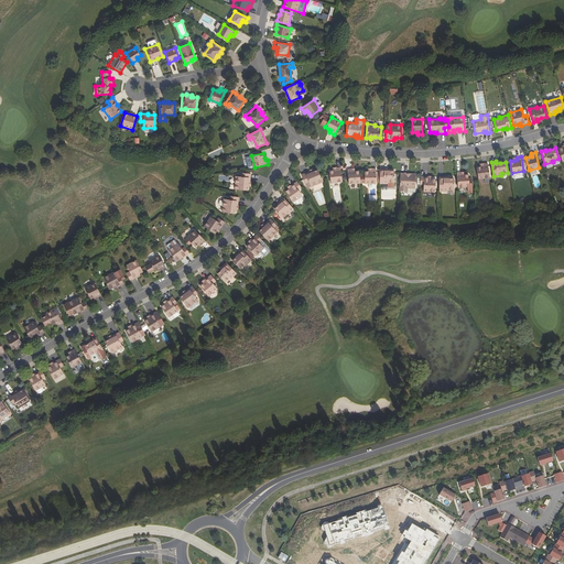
[(484,163),(484,166),(480,166),(477,167),(478,180),(490,177),(488,163),(484,163)]
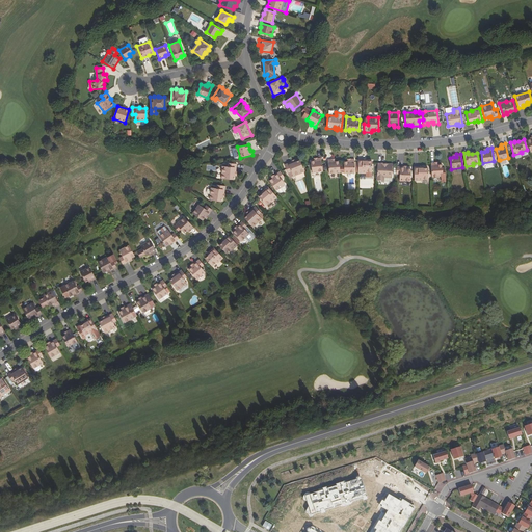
[(321,157),(317,158),(317,160),(314,161),(311,161),(312,173),(323,170),(321,157)]
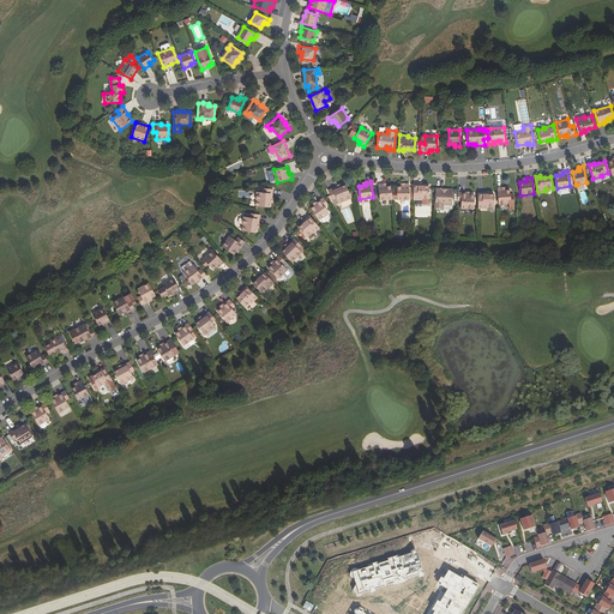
[(391,186),(386,186),(384,186),(383,184),(379,184),(380,199),(392,198),(392,190),(391,186)]
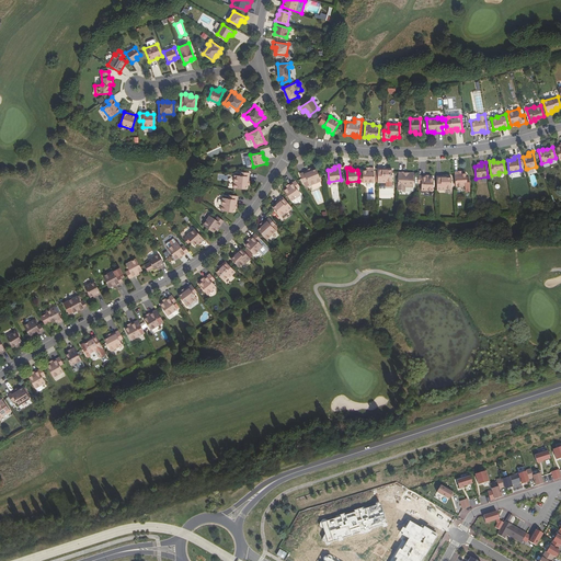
[(358,181),(363,181),(363,182),(374,182),(375,168),(370,168),(370,170),(367,170),(363,170),(363,173),(358,173),(358,181)]
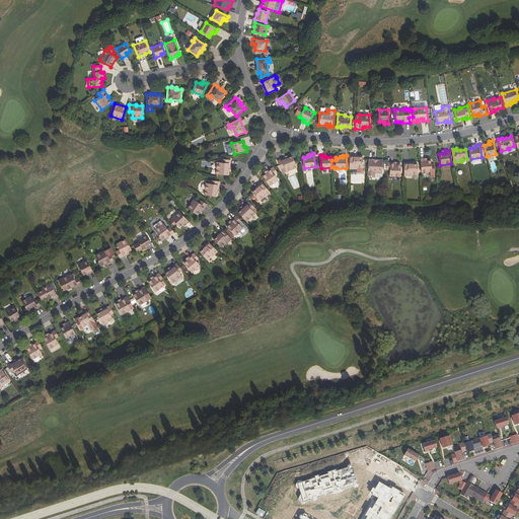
[(354,155),(350,155),(350,158),(348,158),(348,168),(357,168),(357,172),(363,172),(363,157),(354,157),(354,155)]
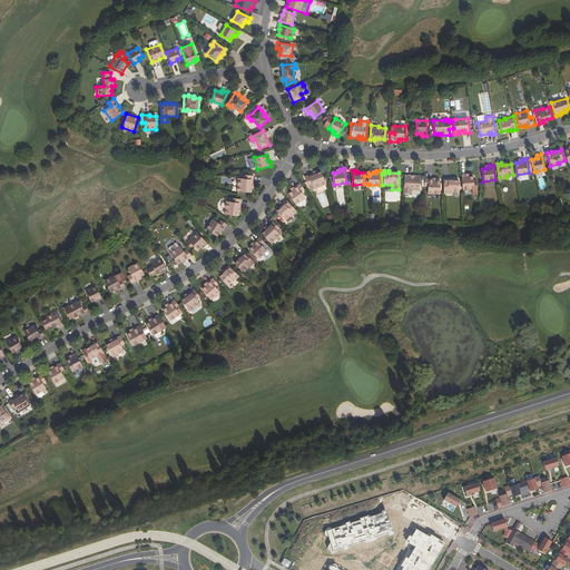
[(317,173),(314,174),(314,173),(305,175),(307,184),(312,183),(313,188),(325,184),(322,172),(317,173)]
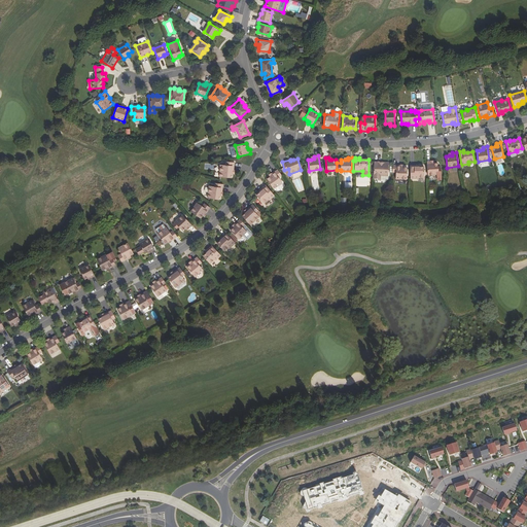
[(232,173),(232,170),(234,170),(235,162),(225,162),(225,165),(220,165),(219,177),(232,177),(232,173)]
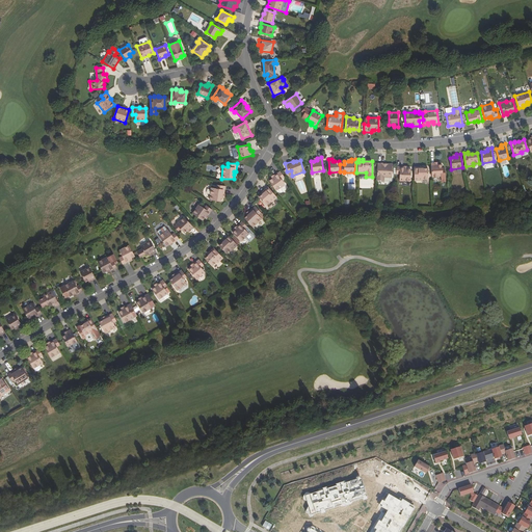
[(392,177),(393,164),(384,164),(384,165),(381,165),(381,163),(378,163),(377,180),(384,180),(384,177),(392,177)]
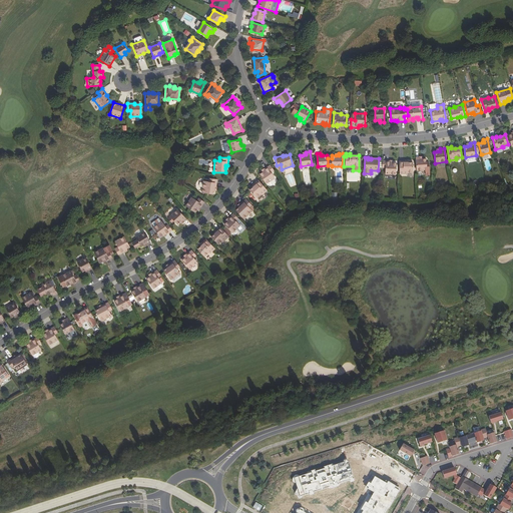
[(422,159),(420,159),(420,157),(416,157),(417,170),(425,169),(426,175),(430,175),(429,162),(427,162),(426,158),(422,159)]
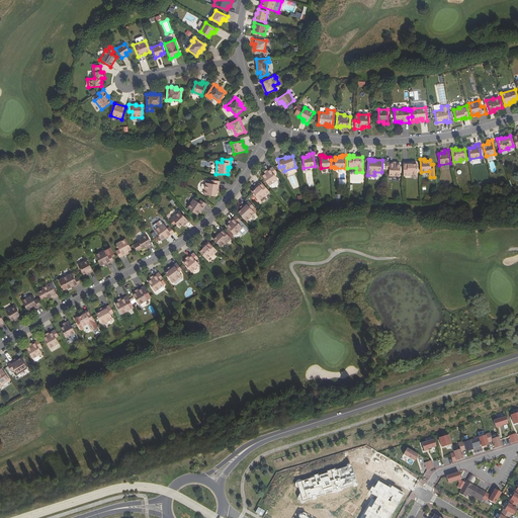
[(397,164),(394,164),(394,163),(386,162),(385,169),(390,170),(389,176),(400,176),(401,165),(397,164)]
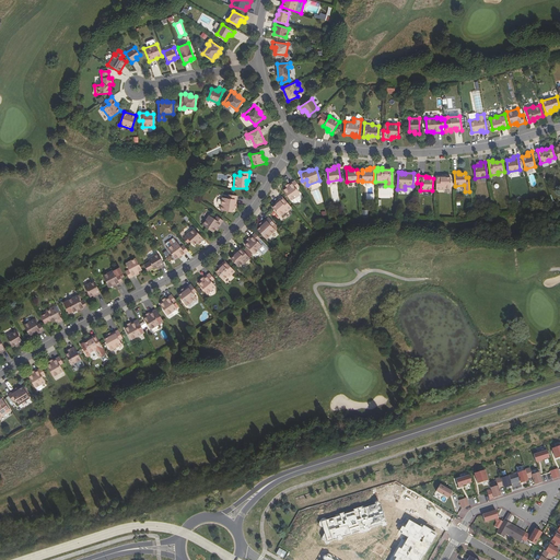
[(441,176),(436,176),(436,190),(444,190),(444,188),(451,188),(451,177),(445,177),(441,177),(441,176)]
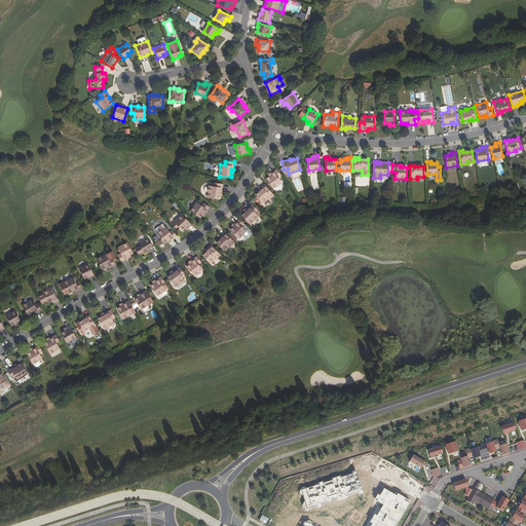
[(277,170),(274,172),(275,173),(273,175),(272,174),(266,178),(273,188),(279,184),(282,187),(287,183),(277,170)]
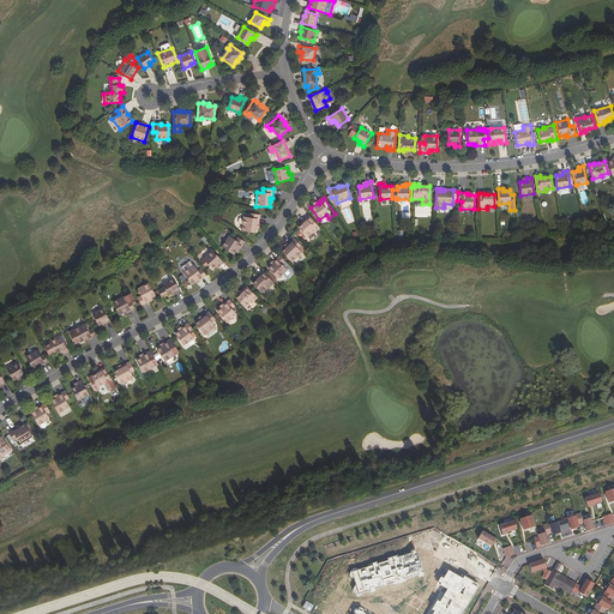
[(256,233),(256,228),(257,223),(259,224),(260,215),(250,214),(250,217),(244,216),(241,230),(256,233)]
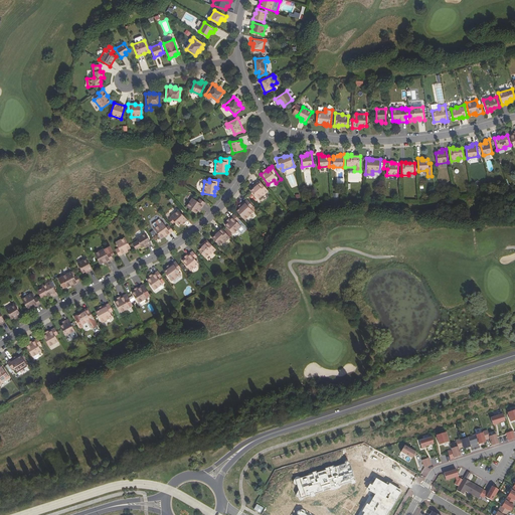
[(263,195),(269,191),(260,181),(258,183),(258,185),(254,187),(250,191),(258,198),(262,194),(263,195)]
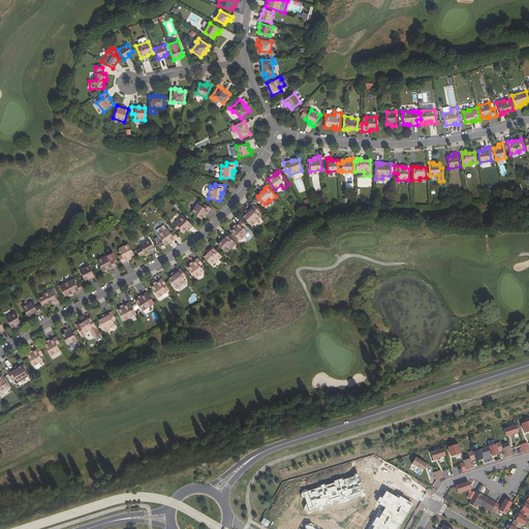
[(200,220),(203,217),(205,215),(206,216),(210,209),(204,205),(201,208),(196,205),(190,214),(200,220)]
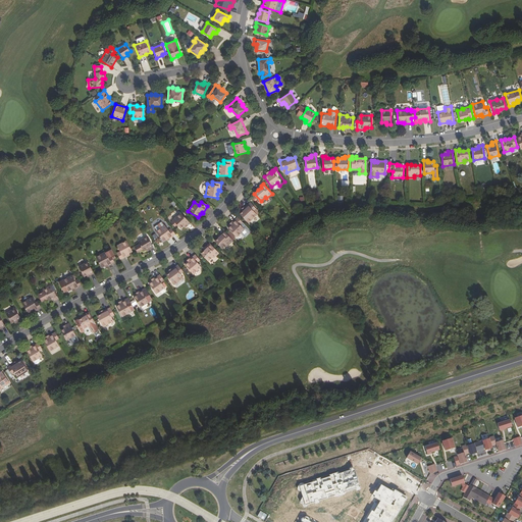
[(257,209),(251,202),(245,208),(246,209),(244,211),(241,214),(249,222),(257,214),(254,211),(257,209)]
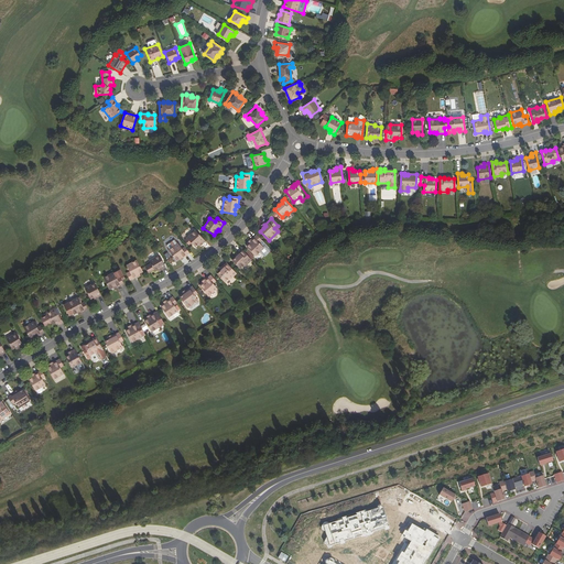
[(198,243),(201,242),(203,243),(205,241),(195,230),(184,240),(190,246),(193,243),(195,247),(198,243)]
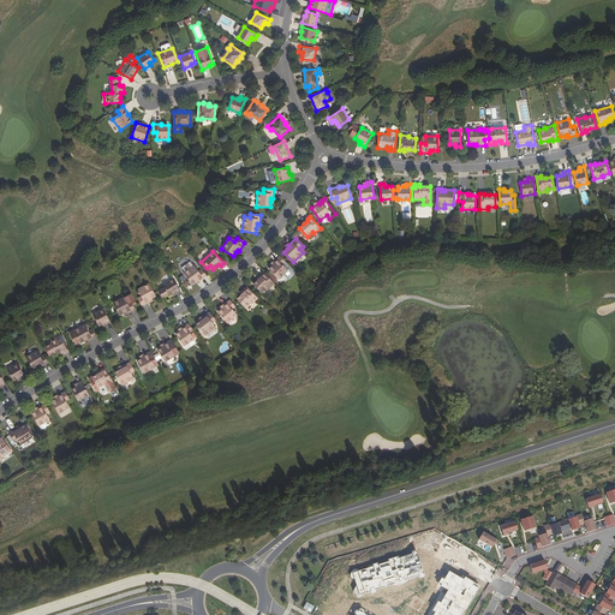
[(280,256),(278,258),(279,261),(276,262),(275,261),(268,268),(279,279),(285,273),(287,275),(293,270),(280,256)]
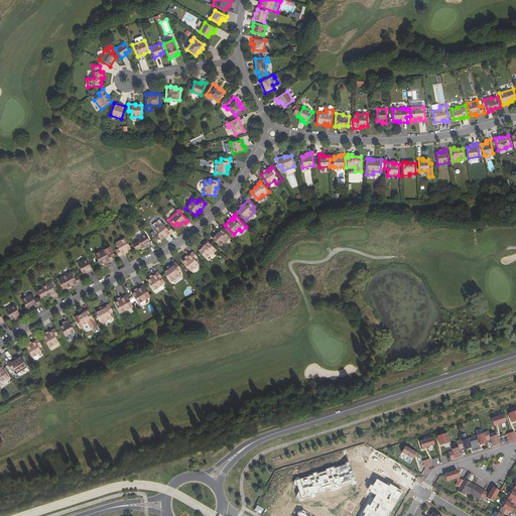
[(152,225),(154,229),(162,223),(159,220),(152,225)]
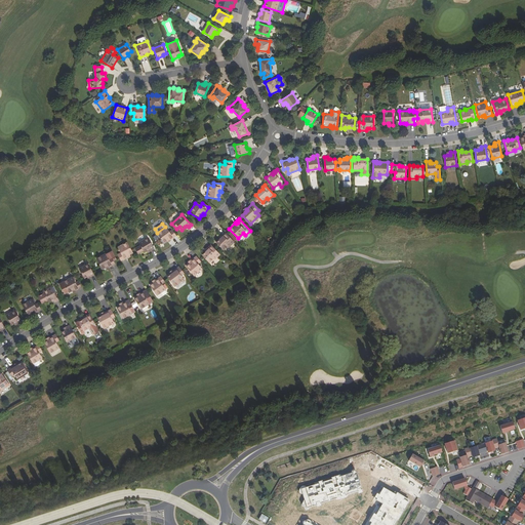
[(165,227),(157,233),(164,243),(167,240),(169,239),(170,240),(176,236),(172,230),(169,232),(165,227)]
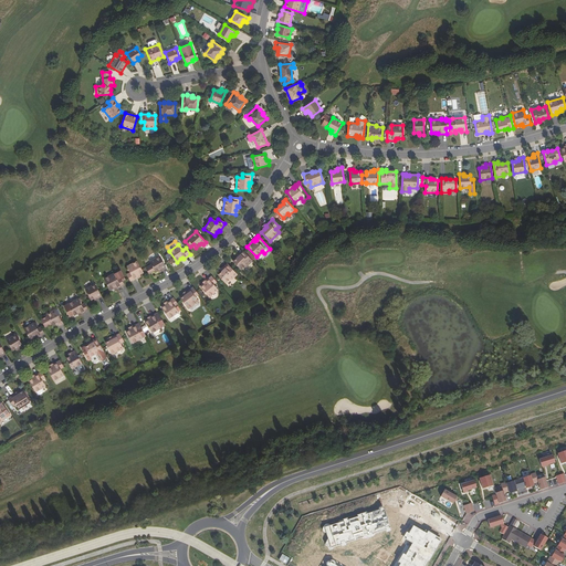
[(247,266),(253,261),(243,250),(240,253),(241,254),(238,258),(233,261),(241,270),(245,265),(247,266)]
